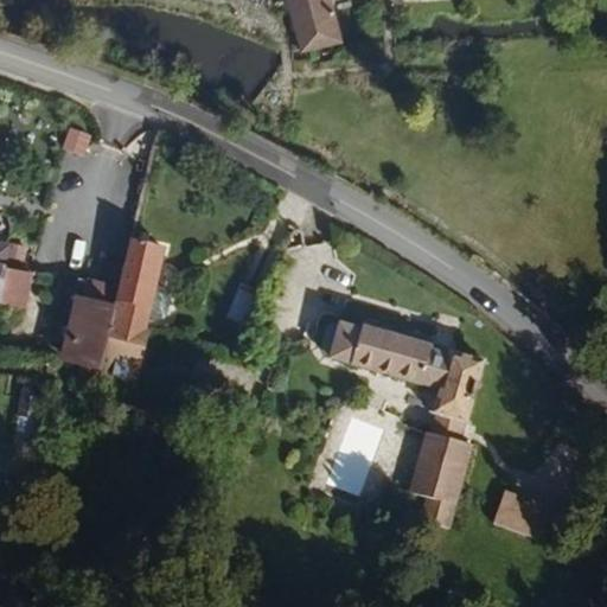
[(324,0),(273,0),(286,45),(336,40),(324,0)]
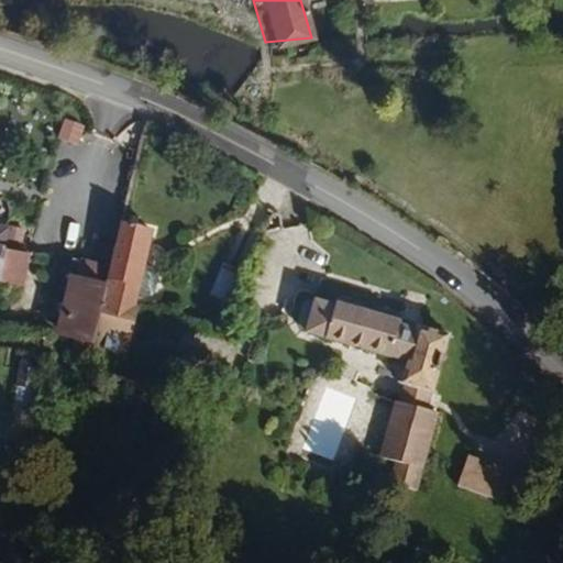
[(85,125),(65,119),(58,139),(78,145),(83,131),(85,125)]
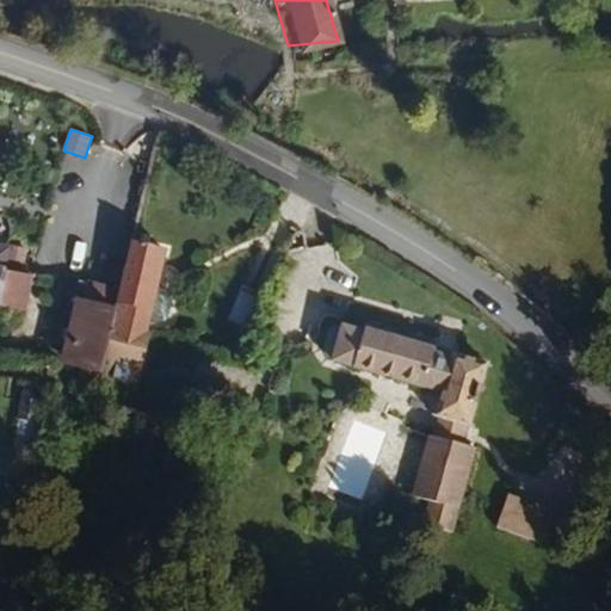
[(158,288),(166,246),(134,240),(123,288),(115,332),(148,338),(152,320),(158,288)]
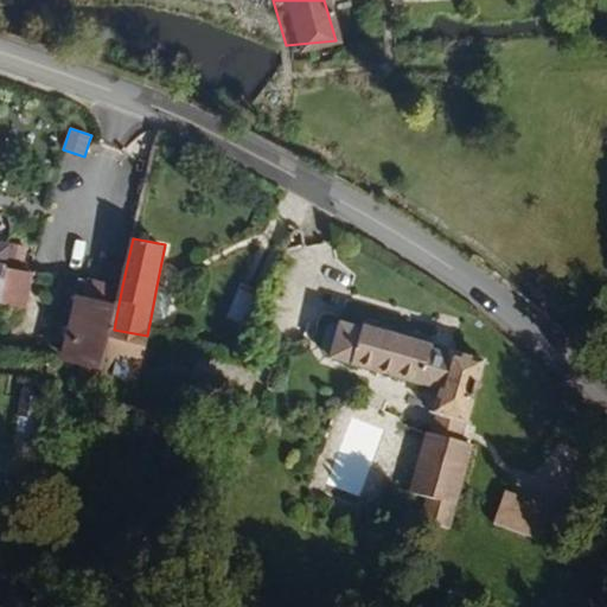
[(0,306),(27,310),(34,269),(8,266),(0,304),(0,306)]
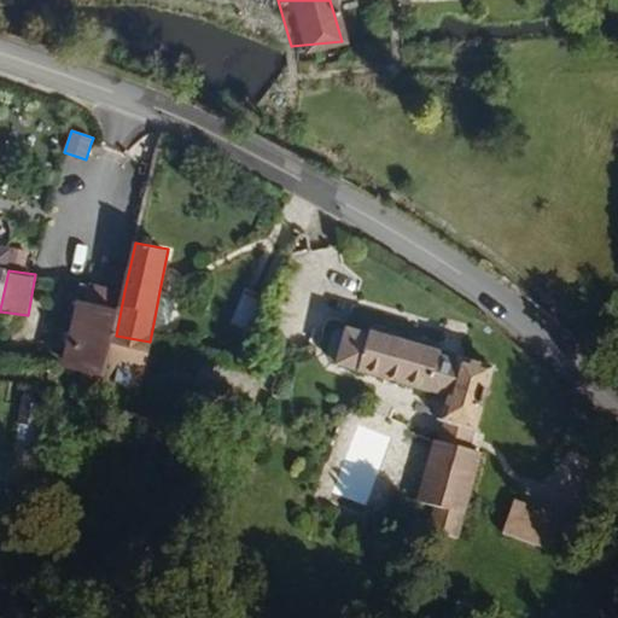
[(116,336),(124,291),(80,281),(63,368),(108,377),(110,363),(116,336)]
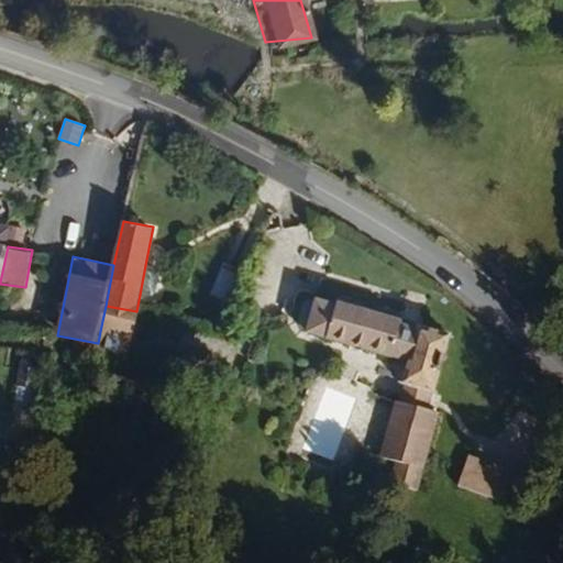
[(159,294),(163,273),(159,268),(145,265),(140,295),(154,298),(159,294)]
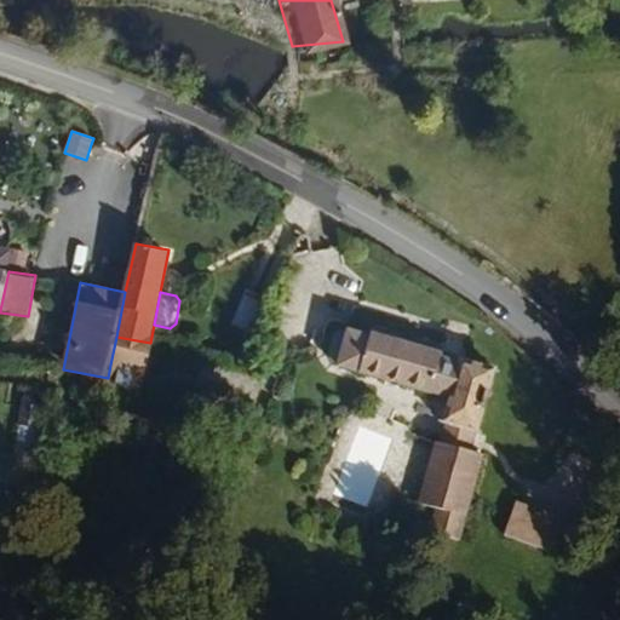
[(248,331),(262,300),(245,293),(231,323),(248,331)]
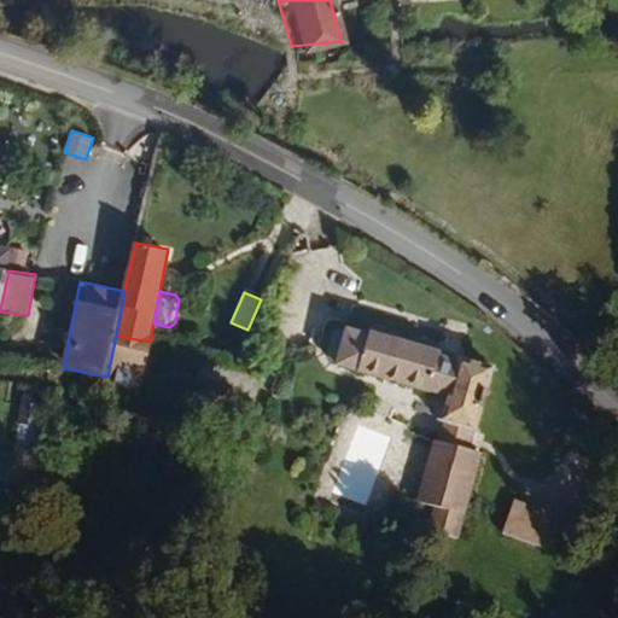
[(474,431),(494,373),(366,333),(354,371),(448,401),(442,421),(448,423),(474,431)]
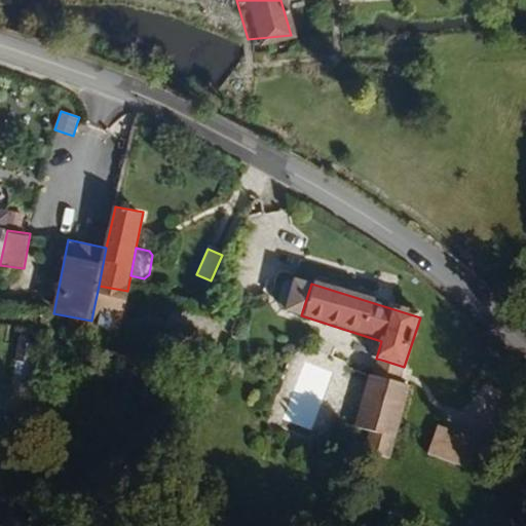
[(123,315),(128,291),(127,291),(99,286),(94,309),(123,315)]
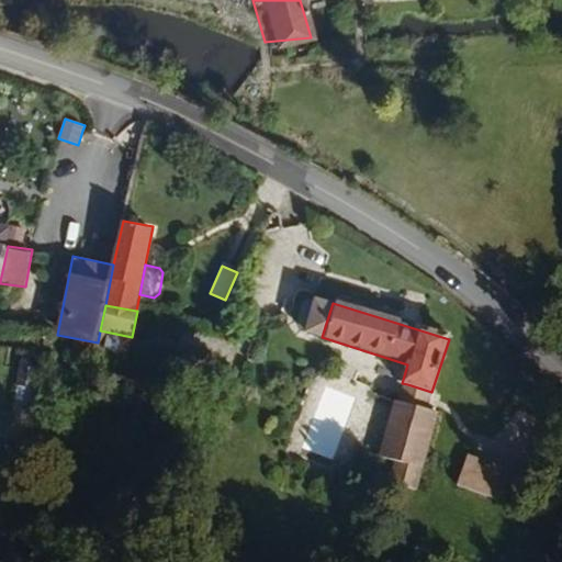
[(418,486),(441,415),(426,409),(431,392),(407,384),(402,403),(398,402),(383,452),(401,458),(394,479),(418,486)]
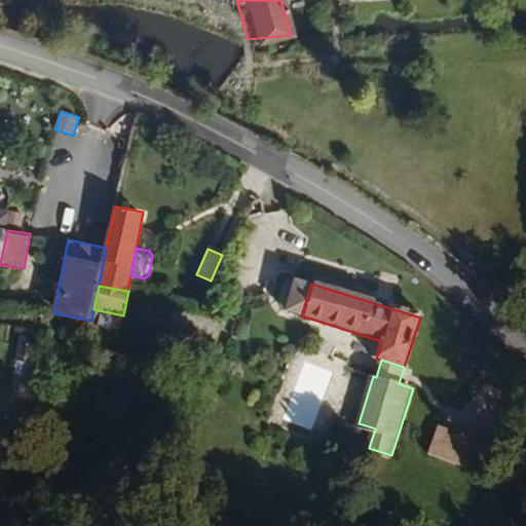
[(482,472),(491,445),(439,427),(429,454),(482,472)]
